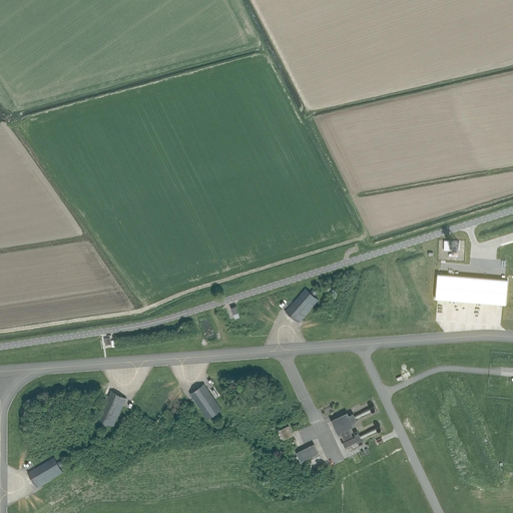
[(439,274),(437,299),(503,305),(505,280),(439,274)]
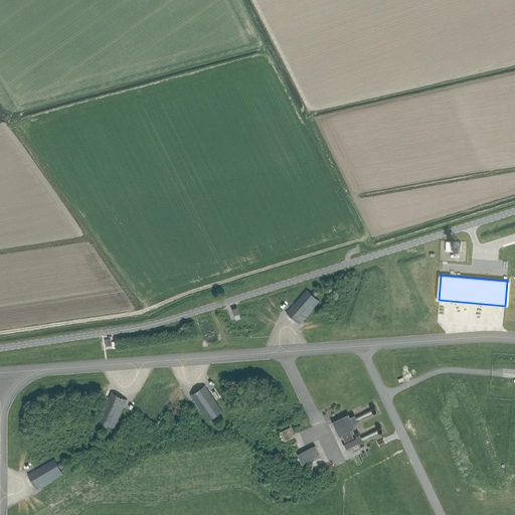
[(307,290),(294,304),(286,313),(300,324),(304,320),(305,318),(320,301),(316,298),(318,295),(313,290),(310,293),(307,290)]
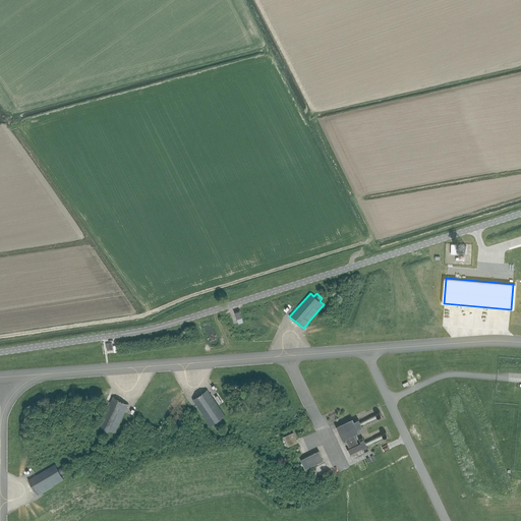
[(192,400),(195,405),(196,406),(195,406),(196,407),(197,407),(210,425),(215,422),(217,425),(223,421),(221,418),(225,415),(214,400),(213,397),(208,390),(193,399),(192,400)]
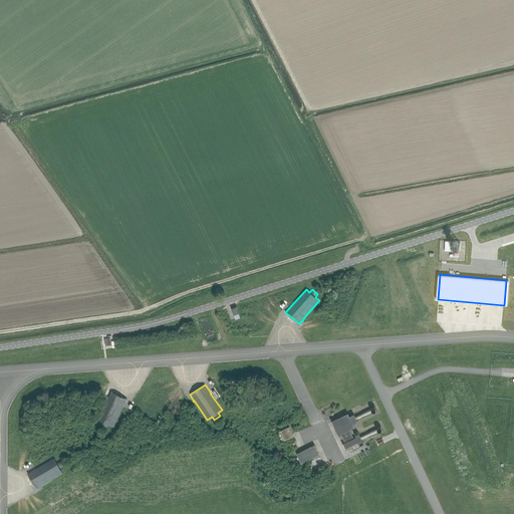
[(110,392),(108,397),(107,398),(106,399),(107,399),(97,420),(102,422),(100,425),(107,428),(108,425),(113,427),(121,410),(122,408),(126,399),(110,392)]
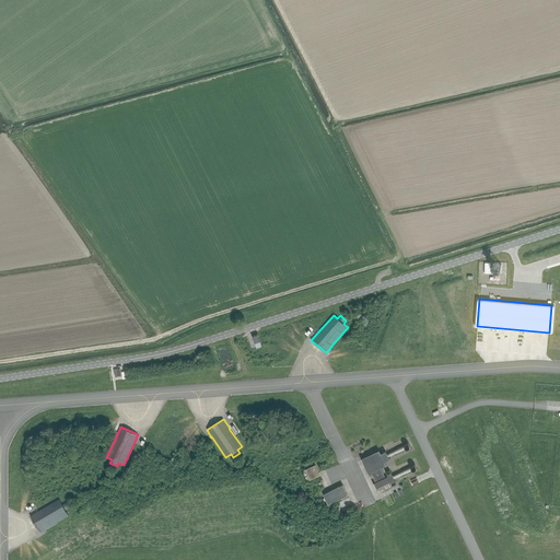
[(396,485),(394,479),(391,470),(386,473),(387,477),(385,478),(381,467),(386,465),(384,462),(386,461),(386,462),(389,461),(385,450),(382,452),(382,453),(381,453),(378,450),(372,453),(371,451),(368,452),(369,454),(361,458),(369,474),(371,473),(375,482),(374,483),(373,483),(375,489),(376,489),(391,482),(393,487),(396,485)]
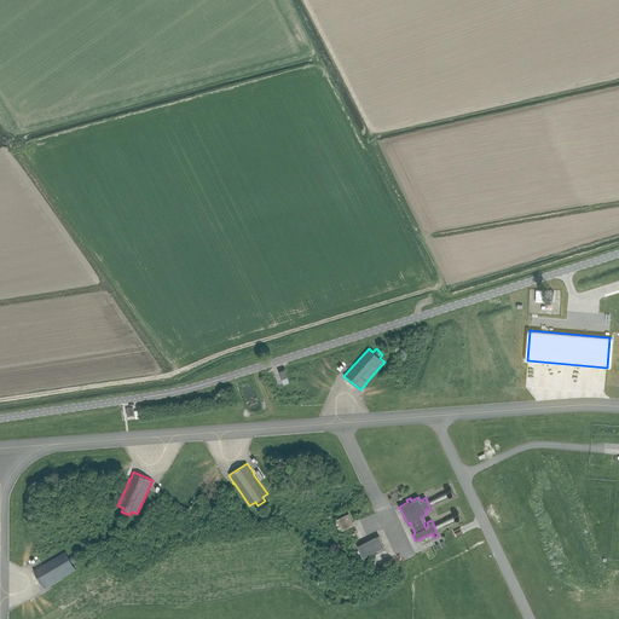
[(354,526),(352,522),(348,514),(337,519),(342,531),(354,526)]
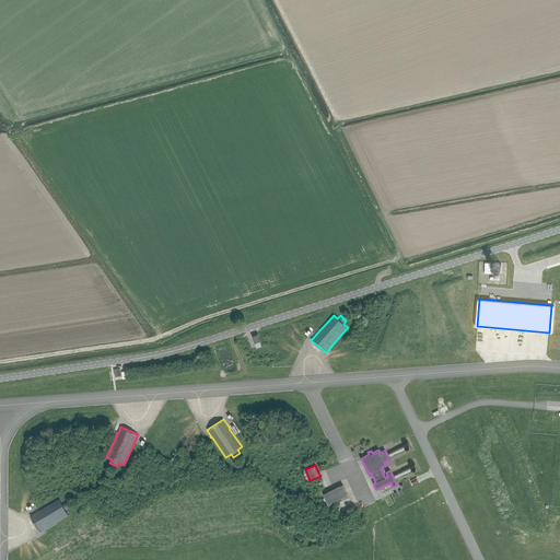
[(323,494),(327,504),(331,503),(331,502),(348,494),(342,485),(326,492),(323,494)]
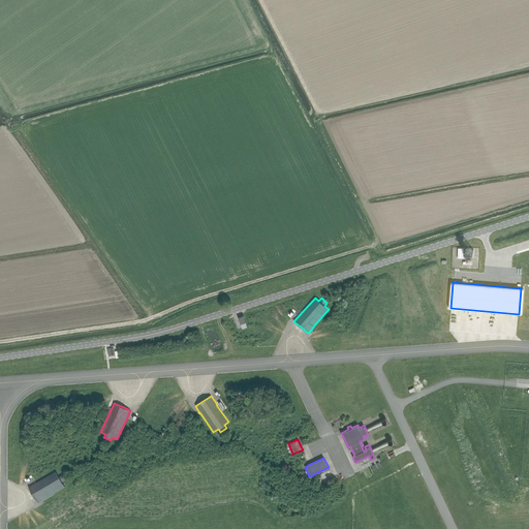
[(38,480),(36,483),(28,487),(37,503),(42,500),(43,499),(44,500),(45,499),(44,499),(65,487),(62,483),(65,480),(64,477),(63,477),(62,474),(59,475),(56,471),(38,480)]
